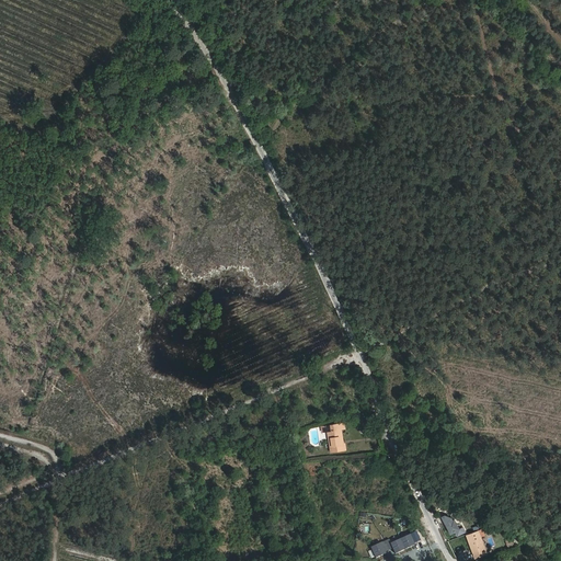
[(346,450),(345,444),(340,444),(338,430),(344,428),(343,424),(336,425),(327,426),(328,431),(331,453),(346,450)]
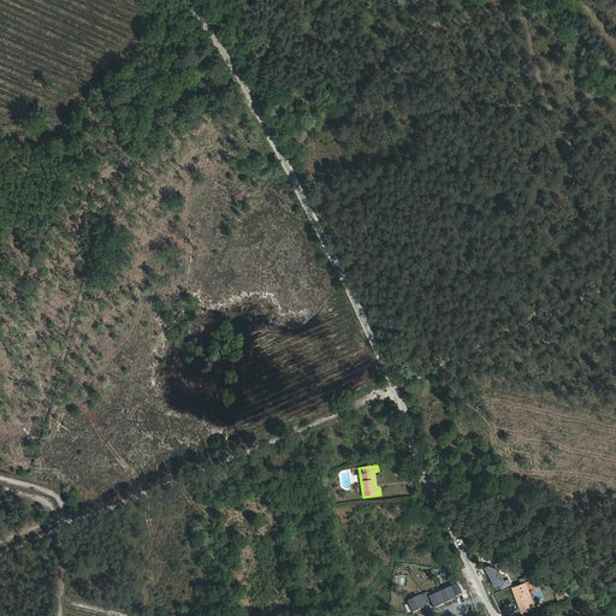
[(495,586),(504,581),(499,570),(490,575),(495,586)]
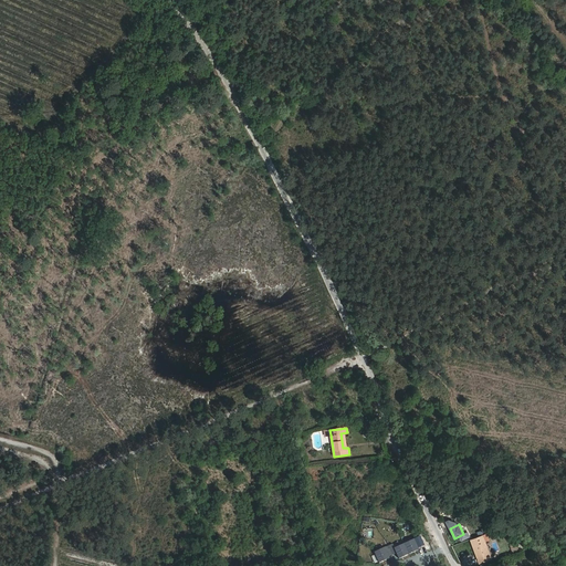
[(422,546),(418,536),(406,541),(411,552),(419,548),(418,547),(422,546)]
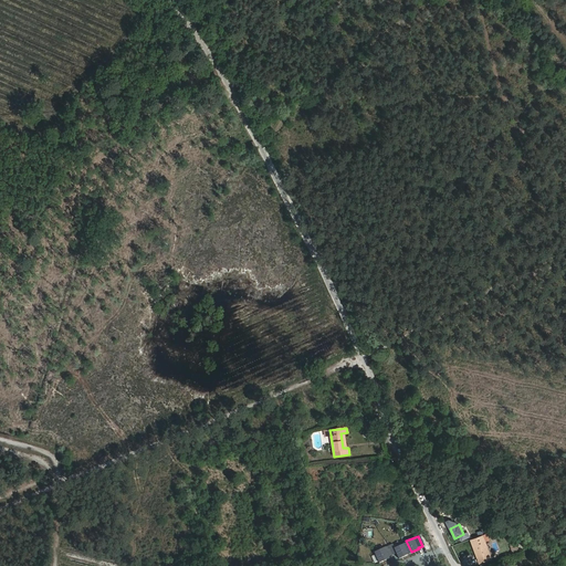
[(479,562),(482,559),(483,562),(491,558),(483,536),(471,541),(479,562)]
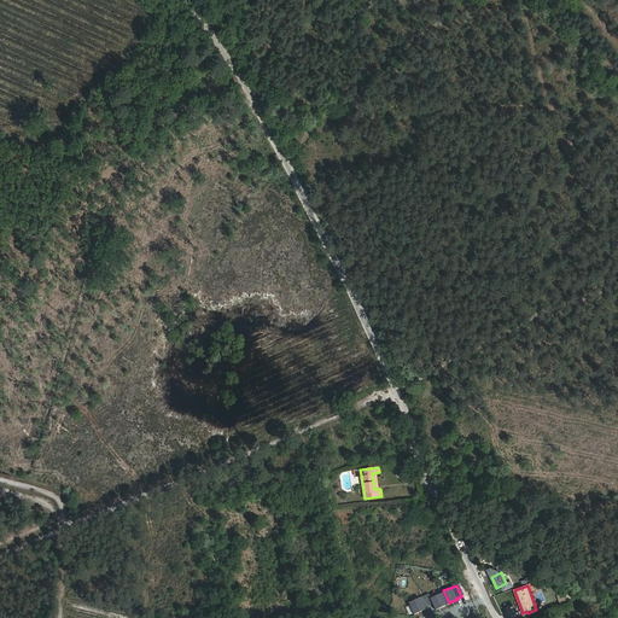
[(449,602),(443,590),(431,596),(429,592),(425,594),(429,604),(433,602),(436,608),(449,602)]
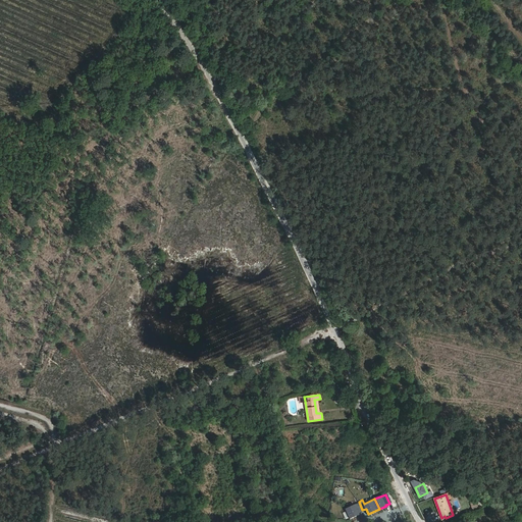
[(359,502),(346,507),(350,517),(359,513),(359,512),(362,510),(359,502)]
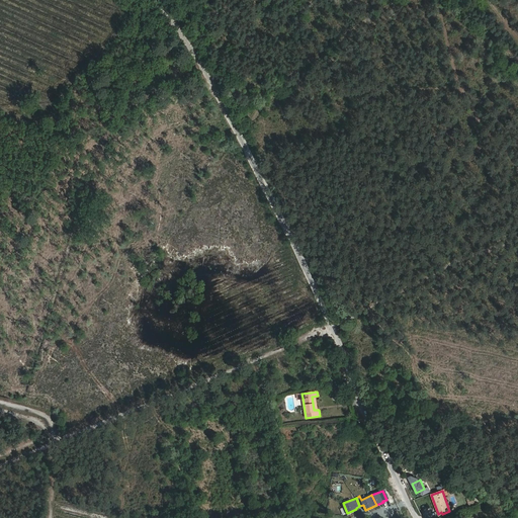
All buildings are outlined.
